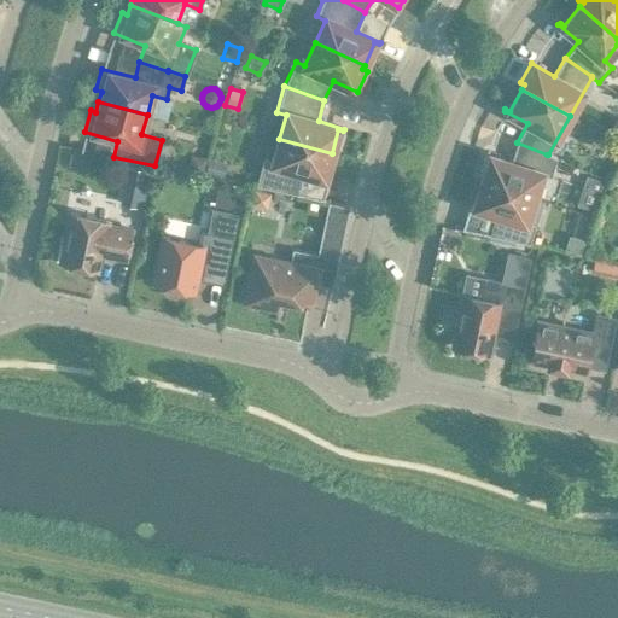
[(330,158),(332,153),(279,139),(273,162),(263,159),(255,186),(297,194),(303,174),(328,181),(334,159),(330,158)]
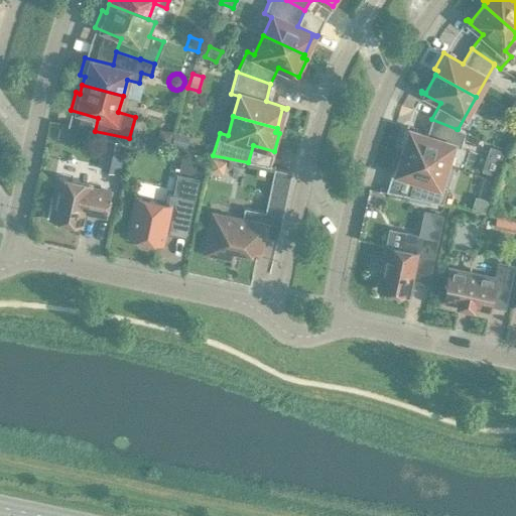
[(458,129),(457,129),(431,119),(426,135),(405,129),(399,147),(403,148),(402,151),(445,165),(452,146),(460,148),(465,132),(458,129)]
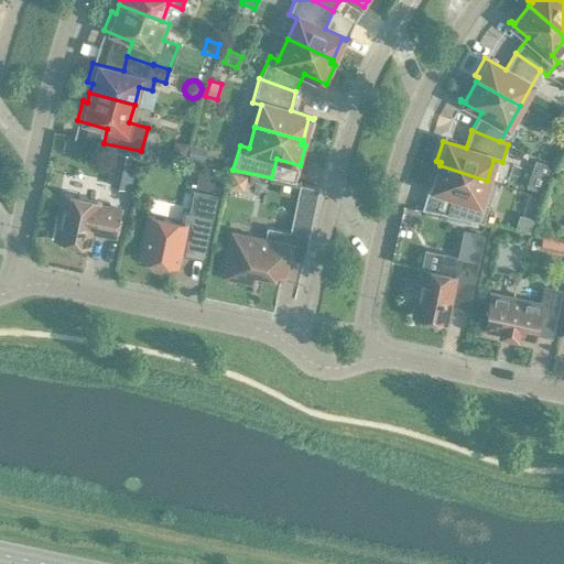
[(173,141),(170,156),(185,160),(188,144),(173,141)]
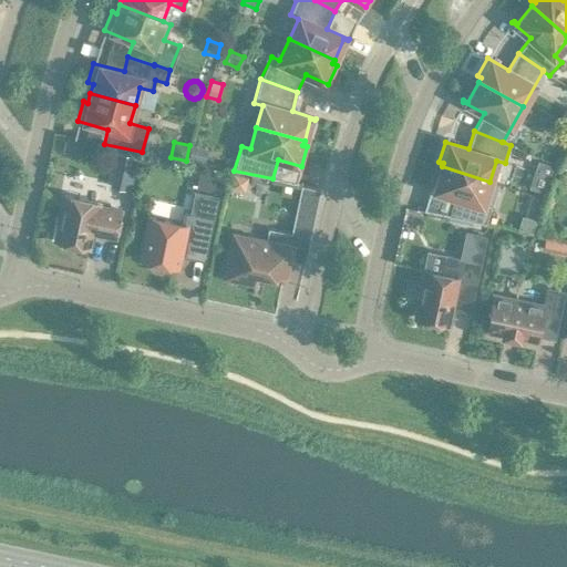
[(189,146),(187,161),(205,164),(207,150),(189,146)]
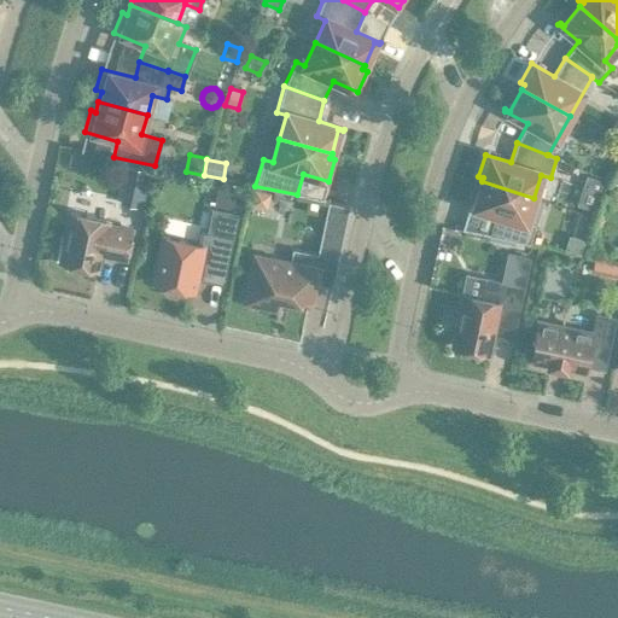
[(534,198),(482,181),(473,205),(470,204),(468,207),(494,214),(487,235),(529,244),(535,225),(525,222),(534,198)]
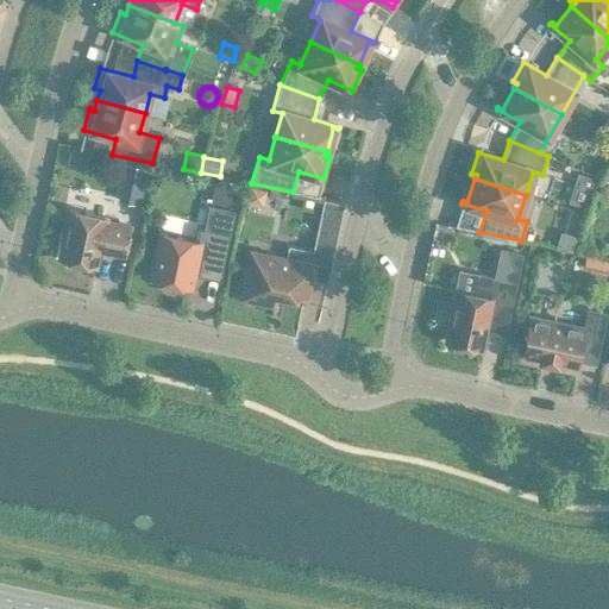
[(209,202),(237,208),(240,190),(213,184),(209,202)]
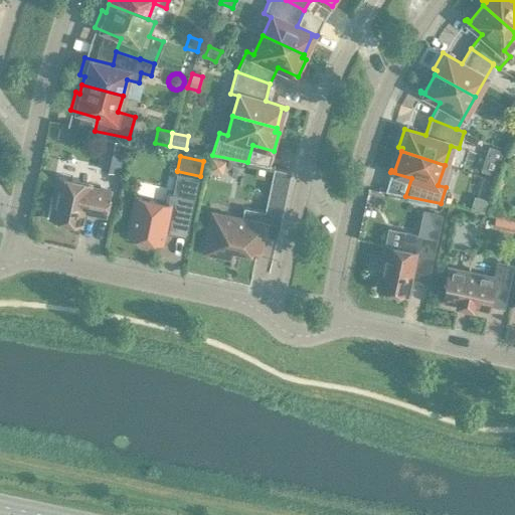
[(102,160),(100,170),(117,173),(119,163),(102,160)]
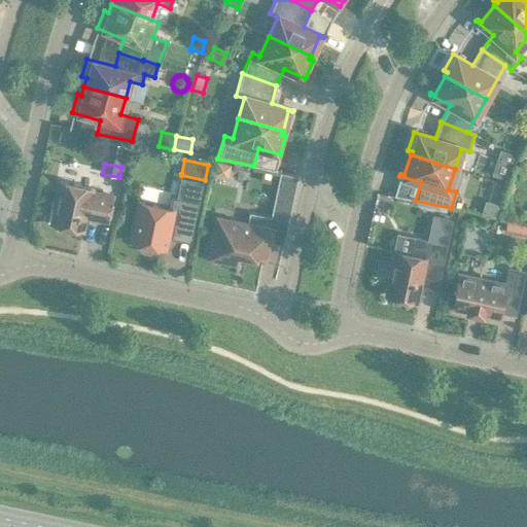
[(216,164),(213,177),(226,180),(230,167),(216,164)]
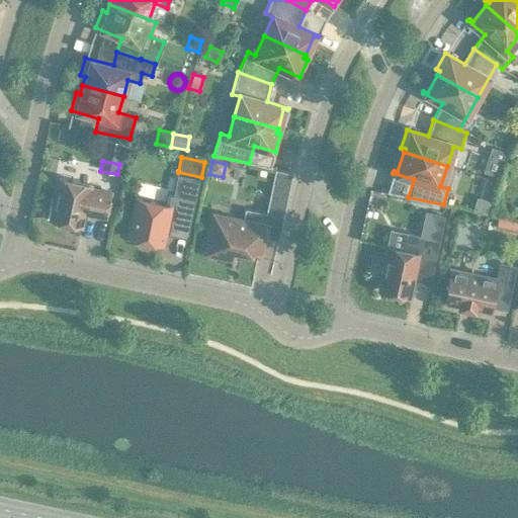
[(283,211),(291,173),(274,170),(266,207),(283,211)]
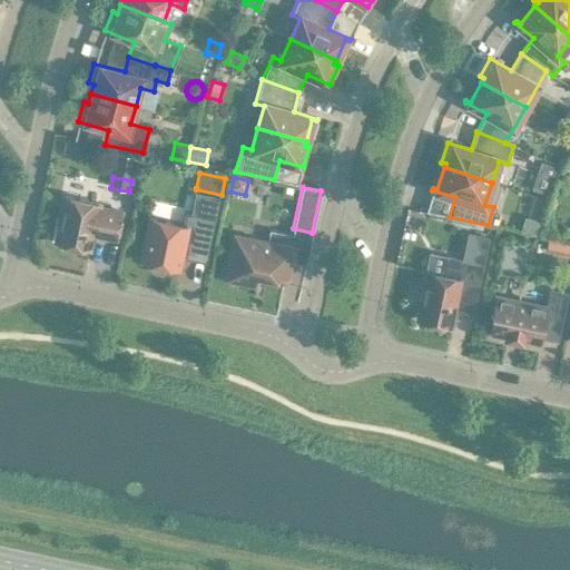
[(190,215),(186,214),(183,226),(149,218),(140,262),(150,264),(150,268),(153,273),(161,274),(166,272),(167,267),(178,269),(182,254),(205,259),(218,198),(195,194),(190,215)]
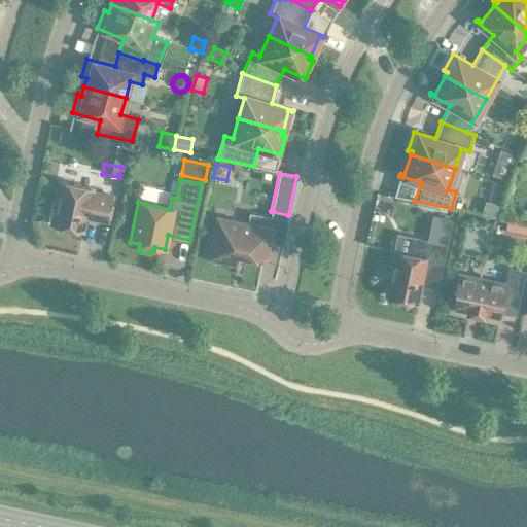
[(92,188),(60,181),(50,225),(82,232),(85,214),(93,216),(93,217),(107,220),(112,197),(91,191),(92,188)]
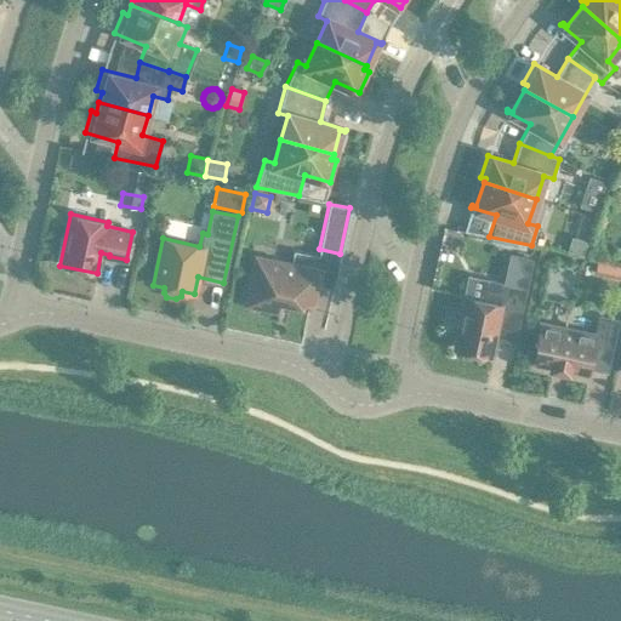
[(567,251),(582,255),(586,241),(571,237),(567,251)]
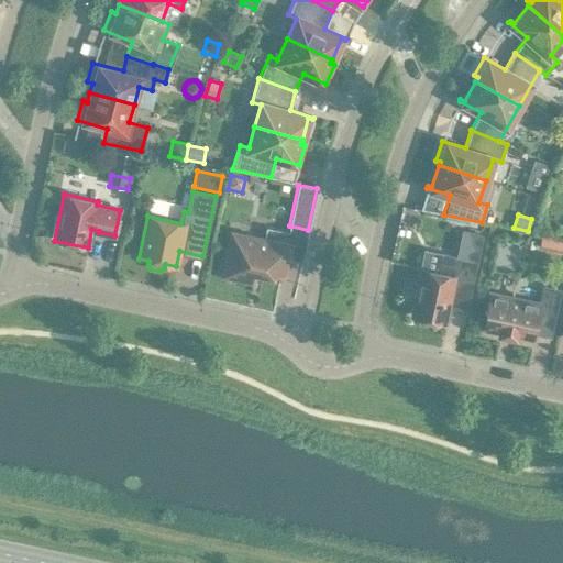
[(252,267),(284,274),(291,232),(265,228),(263,239),(231,232),(222,276),(249,282),(252,267)]
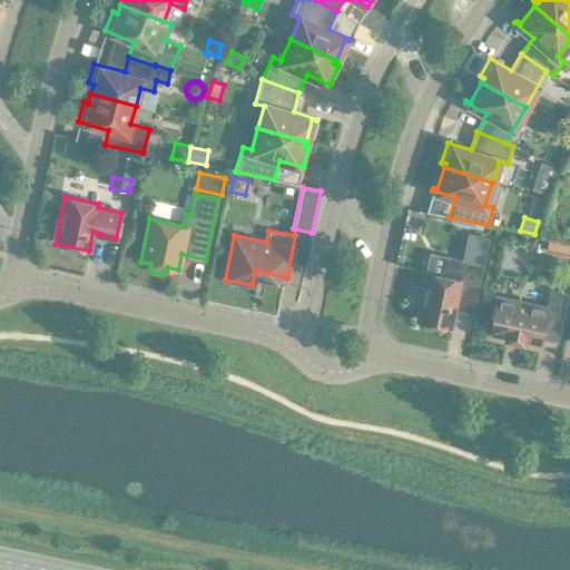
[(569,245),(548,242),(546,255),(569,259),(569,245)]
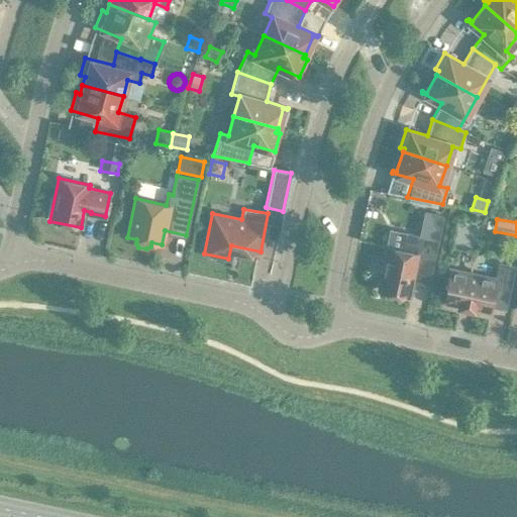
[(401,249),(387,246),(378,290),(409,297),(416,265),(431,268),(436,240),(405,233),(401,249)]
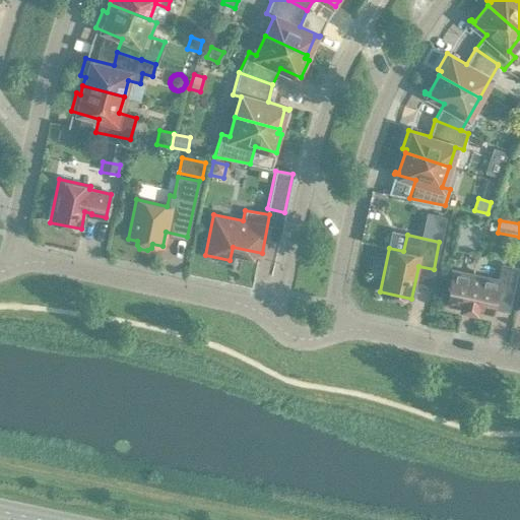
[(516,268),(502,265),(499,280),(452,270),(445,303),(461,307),(460,309),(476,312),(476,310),(492,313),(498,287),(512,290),(516,268)]
